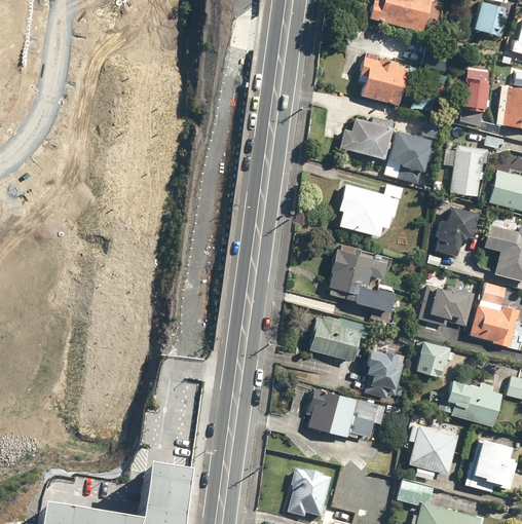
[(369,19),(421,31),(429,0),(381,0),(381,1),(378,0),(374,0),(369,19)]
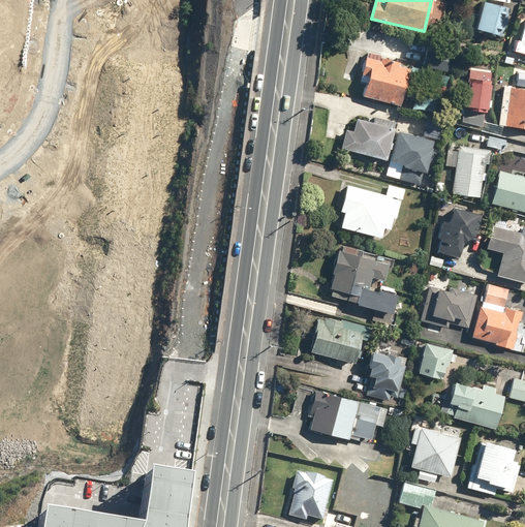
[(474,30),(485,33),(484,37),(491,38),(492,34),(505,38),(513,7),(486,0),(482,0),(474,30)]
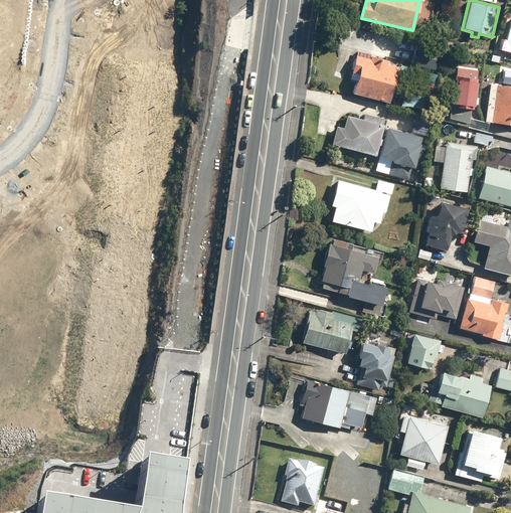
[(504,38),(502,37),(499,51),(510,53),(510,17),(509,17),(504,38)]
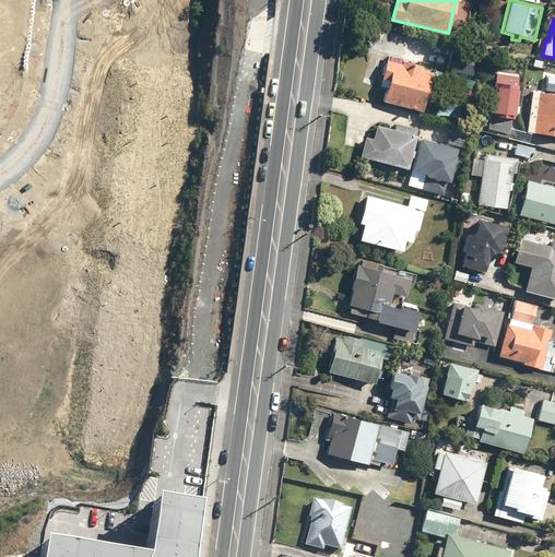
[(418,63),(418,60),(389,54),(382,81),(385,82),(380,101),(427,113),(437,71),(432,70),(432,67),(418,63)]
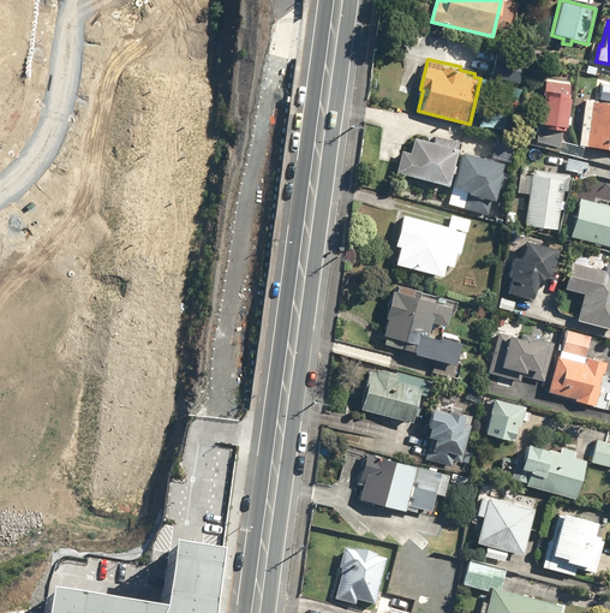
[(572,114),(569,114),(570,73),(540,73),(539,128),(569,129),(569,124),(572,124),(572,114)]
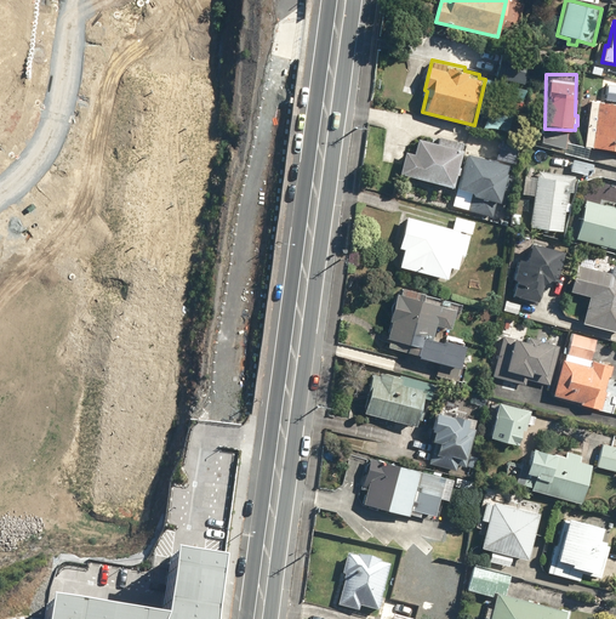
[(615,103),(591,102),(588,147),(602,148),(602,151),(615,151),(615,103)]
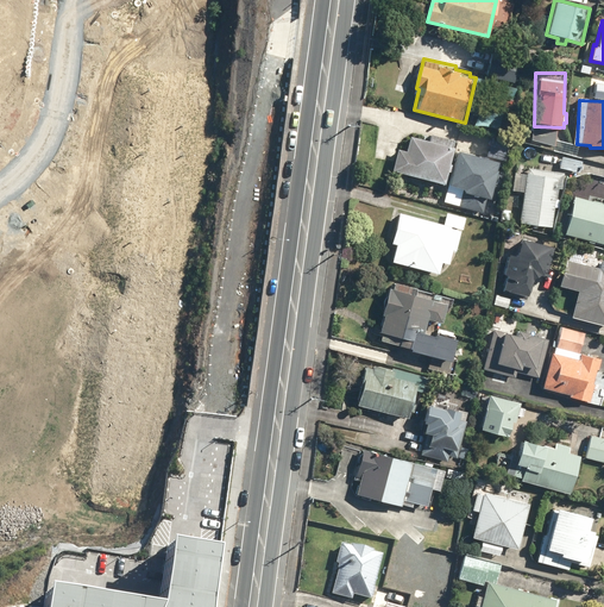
[(406,151),(400,149),(394,171),(445,186),(457,143),(428,135),(426,139),(411,135),(406,151)]
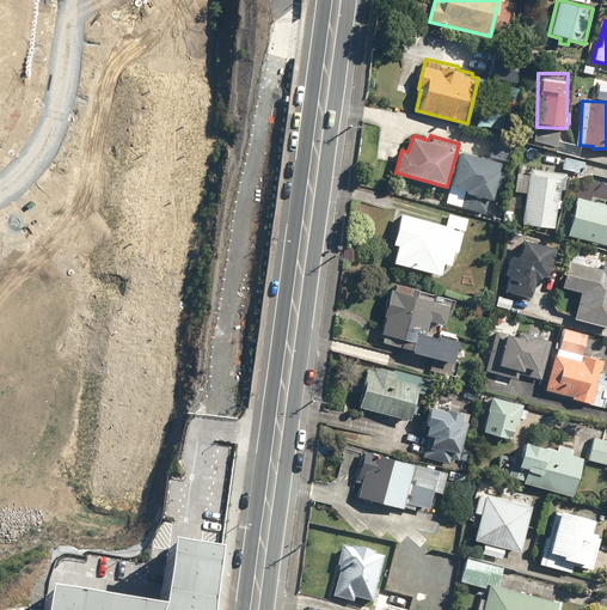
[(500,169),(501,164),(460,153),(447,200),(465,205),(467,195),(500,203),(508,171),(500,169)]
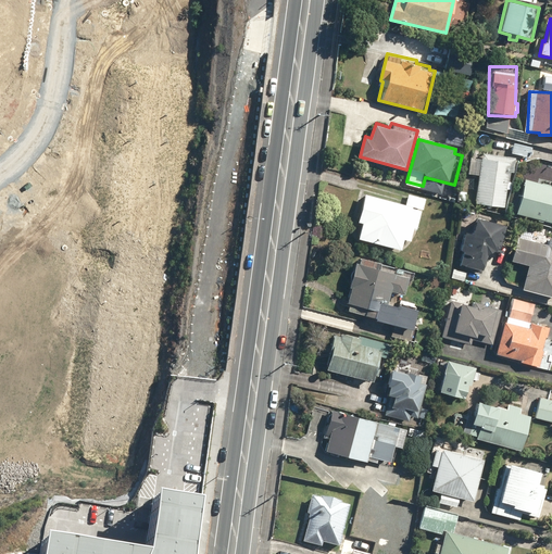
[(517,142),(515,153),(532,156),(535,146),(517,142)]
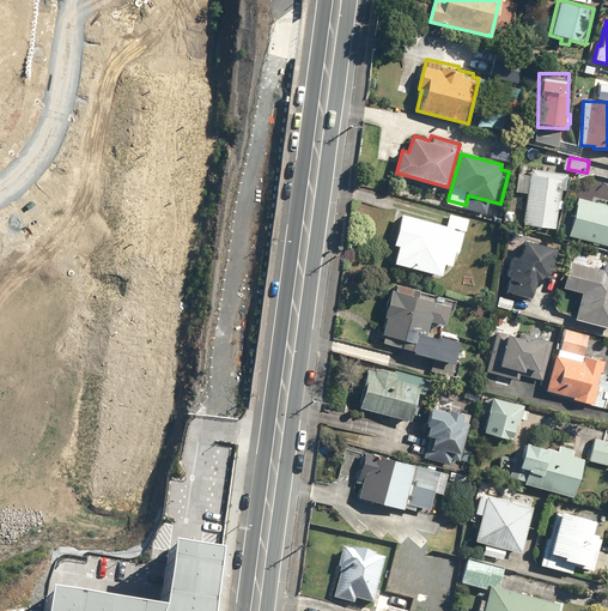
[(569,173),(565,171),(566,162),(543,161),(543,167),(528,167),(528,170),(517,170),(517,192),(528,192),(527,211),(524,211),(524,225),(535,225),(535,227),(558,228),(559,207),(564,209),(565,189),(567,189),(569,173)]
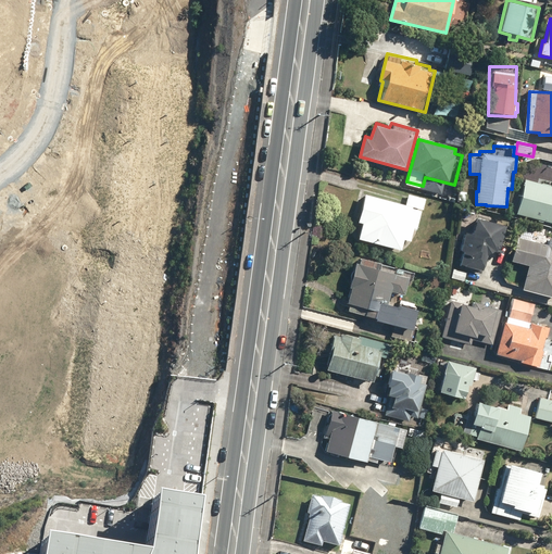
[(544,185),(525,179),(516,213),(551,222),(551,179),(550,179),(550,181),(546,180),(544,185)]
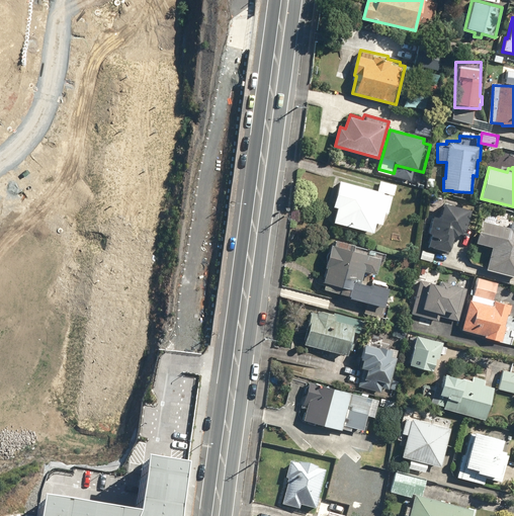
[(340,179),(333,206),(336,207),(332,223),(372,234),(375,223),(381,225),(384,213),(387,215),(393,194),(398,195),(400,184),(382,179),(379,190),(340,179)]
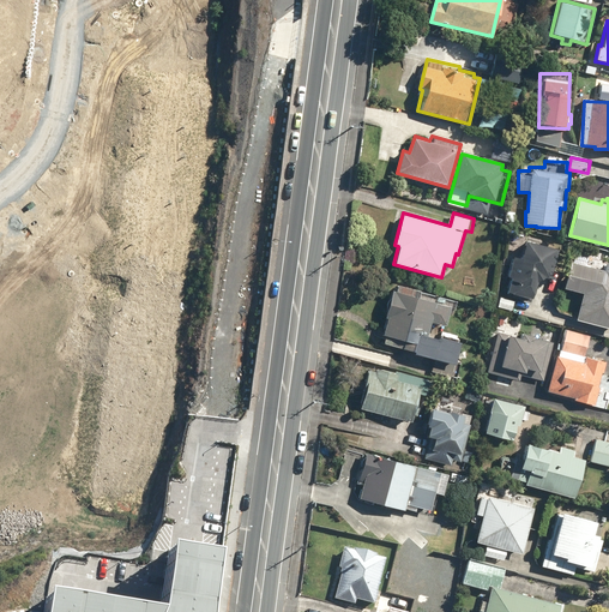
[(499,307),(517,311),(519,299),(534,301),(537,283),(542,285),(543,279),(550,280),(559,246),(511,235),(508,247),(520,250),(519,257),(514,256),(506,288),(504,288),(499,307)]
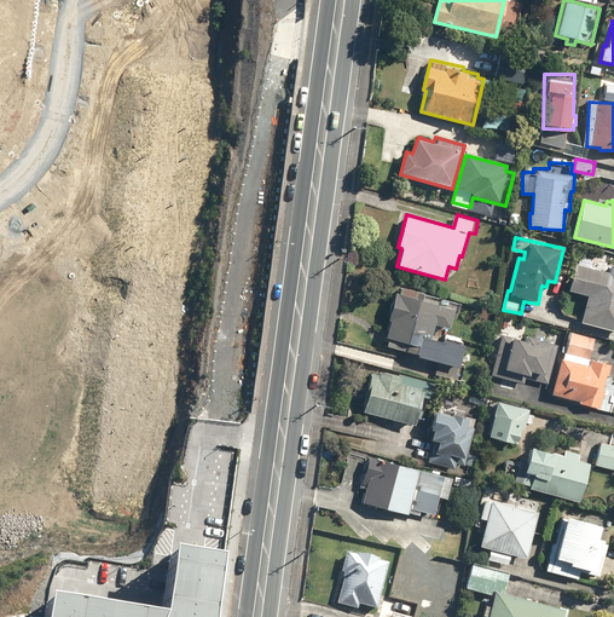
[(581,323),(613,332),(613,260),(597,257),(596,259),(578,254),(569,290),(589,295),(581,323)]
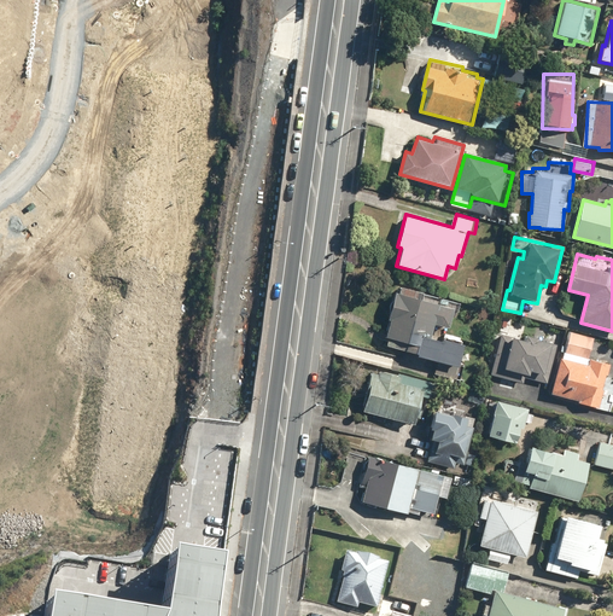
[(392,291),(384,338),(387,338),(386,349),(414,355),(414,359),(457,366),(461,343),(432,337),(435,326),(451,329),(455,313),(462,314),(463,307),(448,304),(447,309),(438,307),(438,302),(424,300),(425,289),(401,285),(400,292),(392,291)]
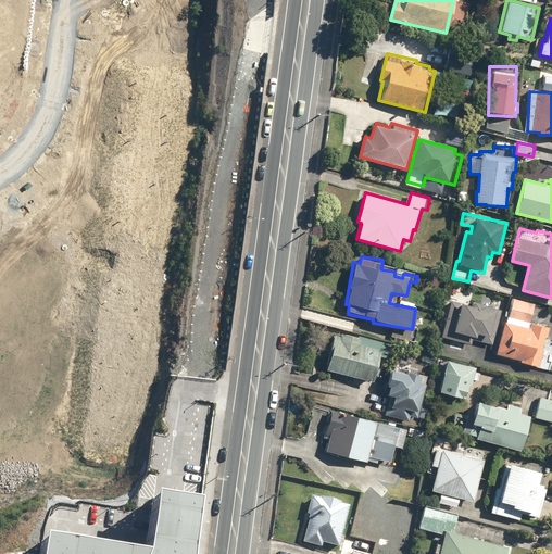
[(477,298),(478,292),(458,289),(456,293),(450,292),(441,337),(452,340),(454,334),(476,338),(476,336),(486,337),(485,342),(494,343),(502,309),(491,306),(492,300),(477,298)]
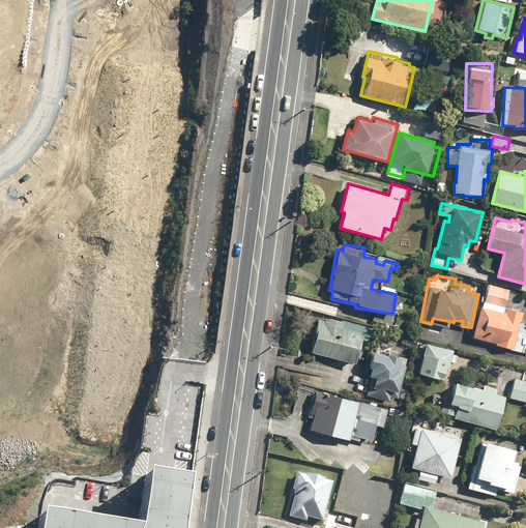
[(491,283),(491,285),(487,284),(471,336),(525,351),(525,309),(518,306),(521,297),(510,295),(512,289),(491,283)]
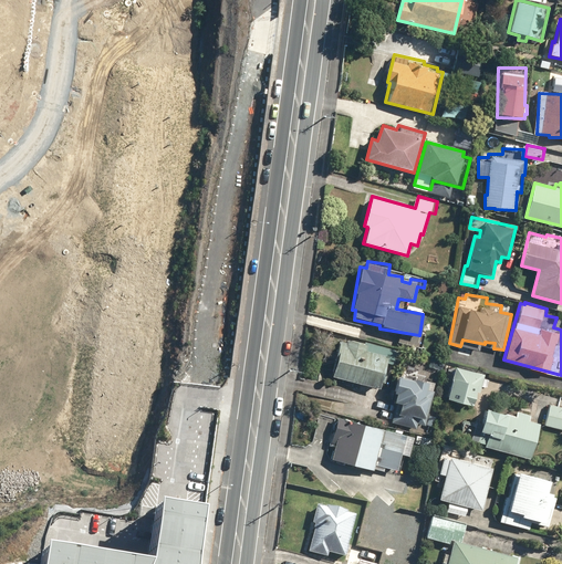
[(332,378),(381,388),(382,383),(386,383),(388,371),(385,371),(386,363),(393,365),(396,350),(341,338),(332,378)]
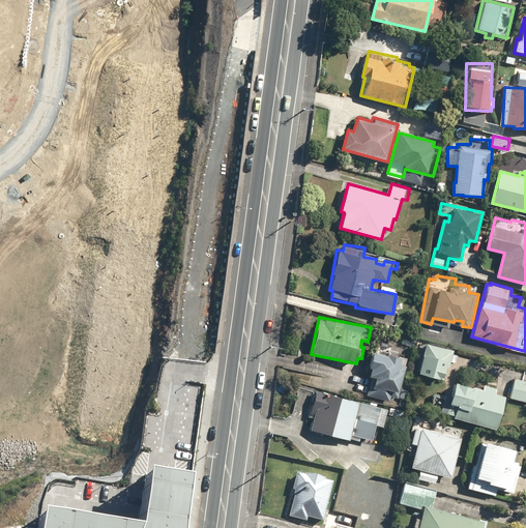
[(379,353),(371,351),(366,377),(368,377),(366,387),(370,388),(369,392),(401,399),(402,398),(410,399),(412,387),(404,386),(409,355),(392,352),(395,344),(382,342),(379,353)]
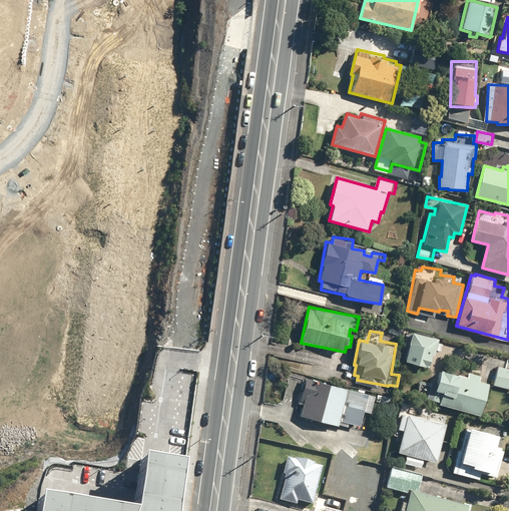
[(405,362),(428,369),(432,355),(437,356),(441,341),(414,332),(405,362)]
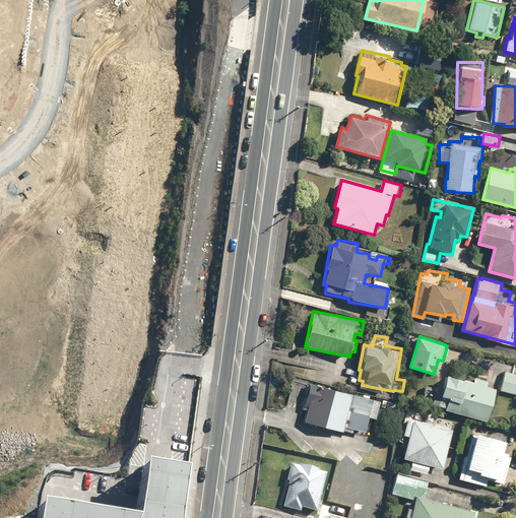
[(515,372),(506,370),(502,389),(515,392),(515,372)]
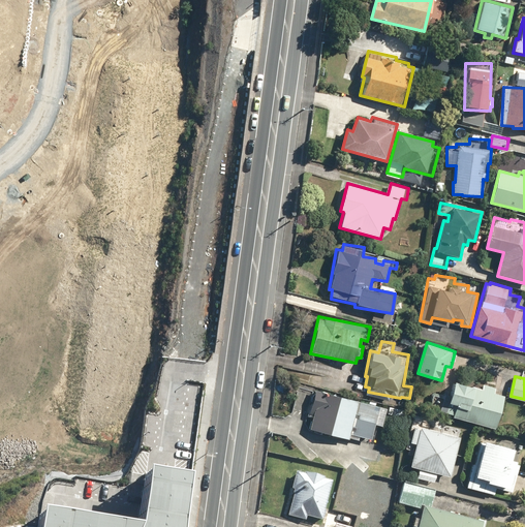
[(496,392),(497,389),(484,384),(484,386),(477,384),(476,386),(452,379),(449,393),(443,391),(438,412),(497,429),(506,395),(496,392)]
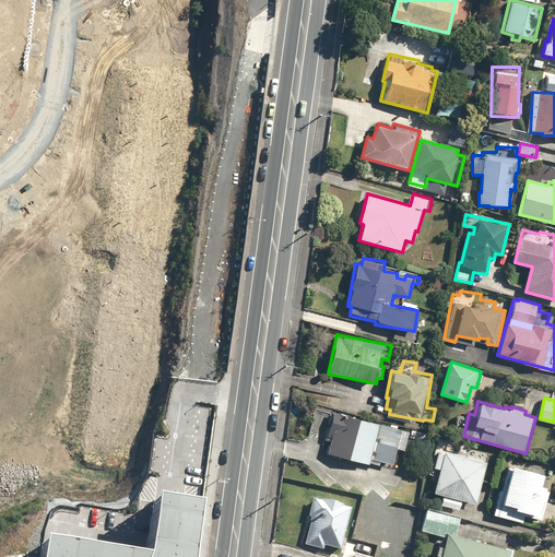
[(330,440),(328,452),(330,452),(329,458),(369,466),(370,463),(380,465),(381,463),(393,465),(398,449),(403,450),(409,430),(333,414),(328,439),(330,440)]
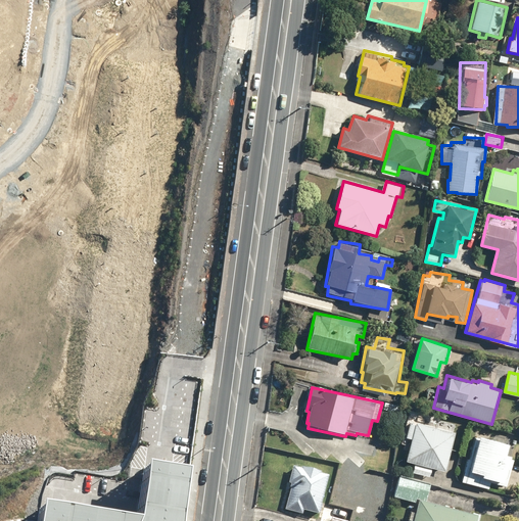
[(412,472),(433,477),(434,470),(447,473),(458,429),(441,425),(441,427),(409,420),(405,437),(410,438),(405,461),(414,463),(412,472)]
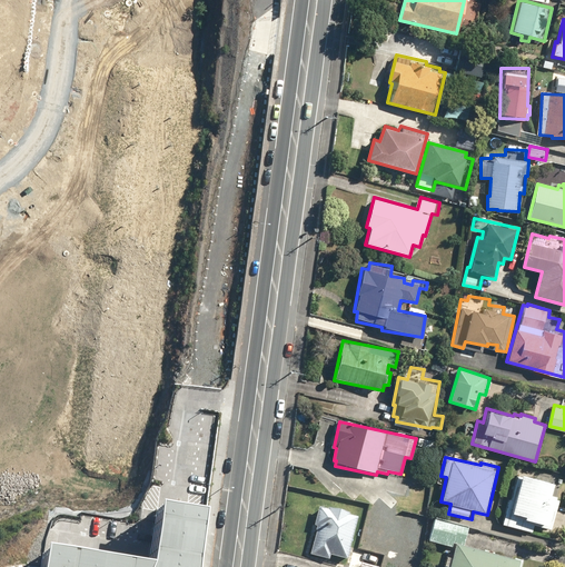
[(504,524),(535,531),(536,526),(552,529),(559,499),(557,498),(558,494),(552,493),(554,483),(517,473),(504,524)]
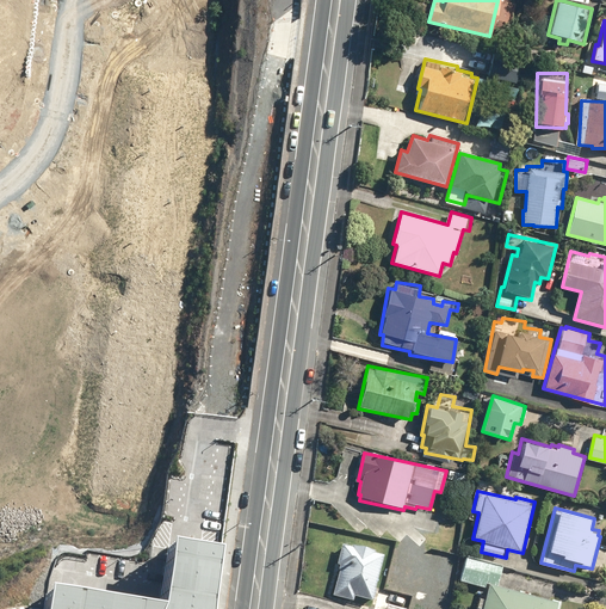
[(153,606),(47,589),(43,608),(216,608),(227,543),(164,534),(153,606)]
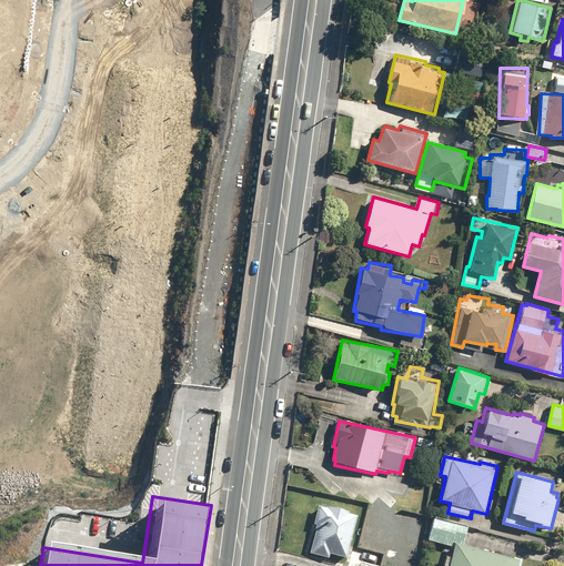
[(311,554),(328,558),(329,556),(346,561),(352,541),(353,541),(359,517),(352,515),(353,512),(335,507),(334,508),(321,505),(315,526),(318,527),(311,554)]
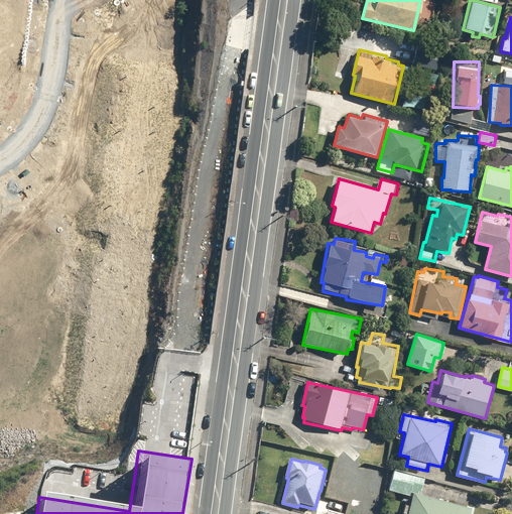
[(389,493),(412,498),(411,503),(406,502),(403,513),(473,513),(475,510),(421,498),(425,480),(393,474),(389,493)]
